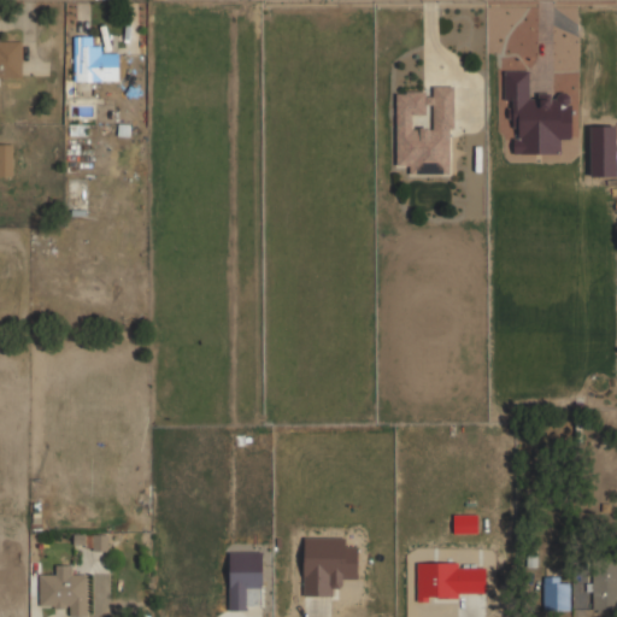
[(0,75),(22,76),(22,36),(0,35),(0,75)]
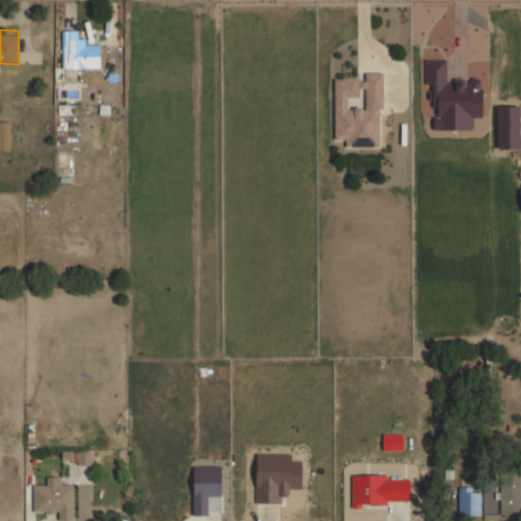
[(101,70),(101,43),(81,42),(82,30),(63,30),(62,69),(101,70)]
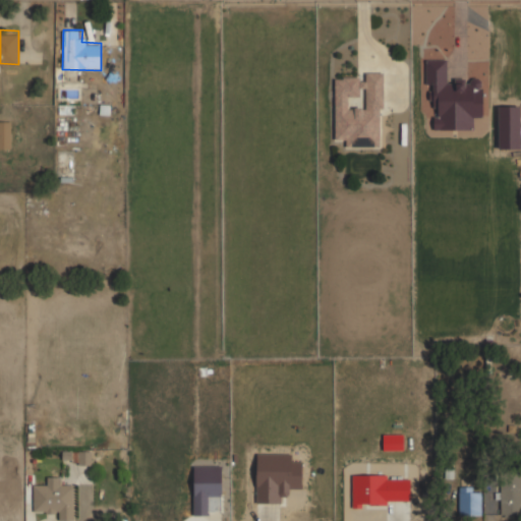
[(482,90),(457,91),(457,83),(446,83),(446,60),(436,60),(436,68),(425,68),(425,84),(432,84),(432,108),(437,108),(438,130),(473,129),(473,117),(482,117),(482,90)]
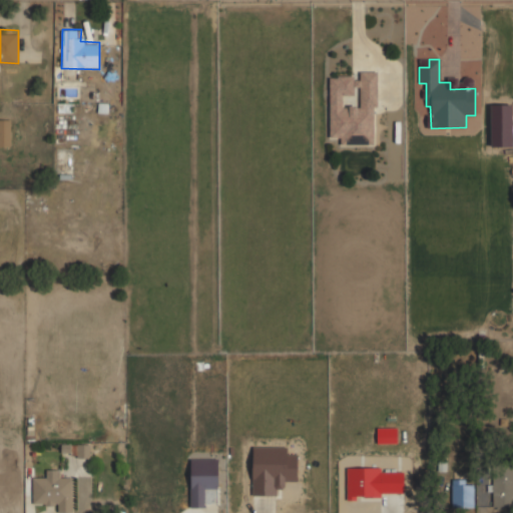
[(376,144),(377,71),(359,70),(359,75),(330,75),(330,135),(340,135),(340,144),(376,144)]
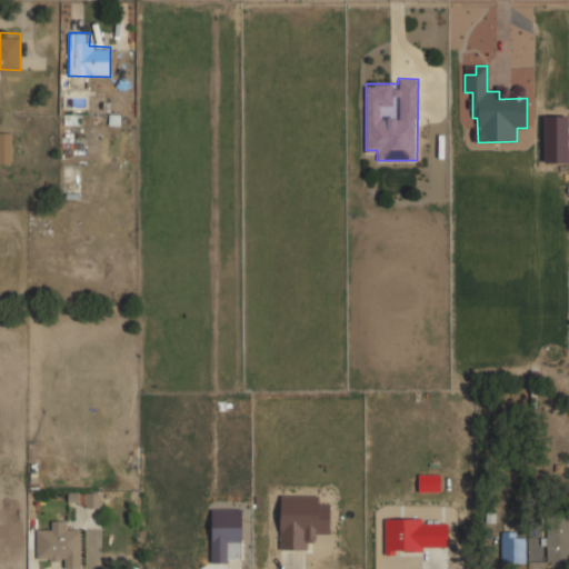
[(543,162),(568,162),(567,116),(542,116),(543,162)]
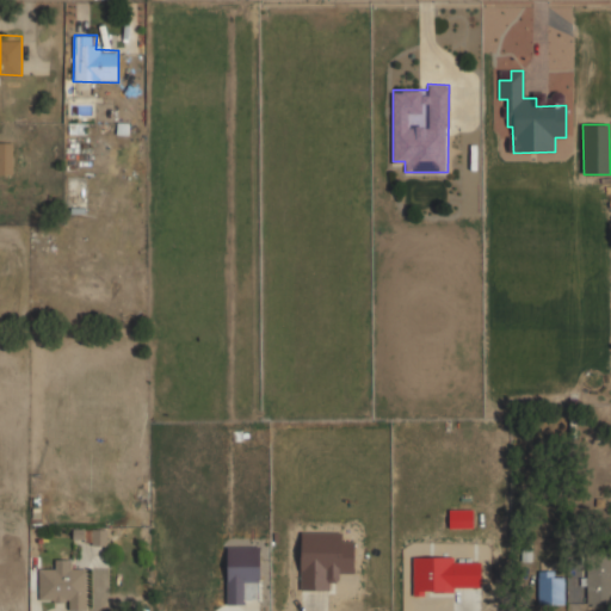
[(12,142),(0,142),(0,173),(12,173),(12,142)]
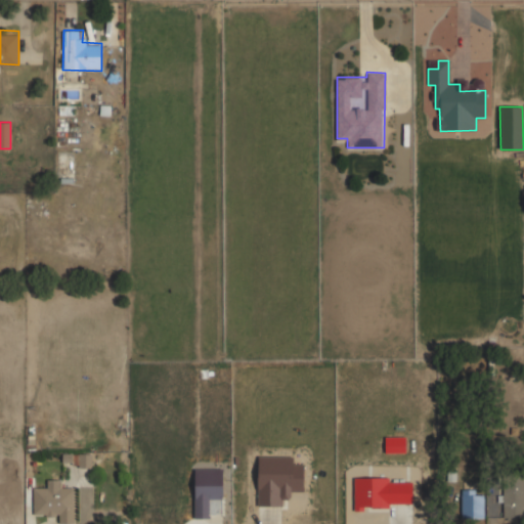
[(405,452),(405,436),(384,436),(385,453),(405,452)]
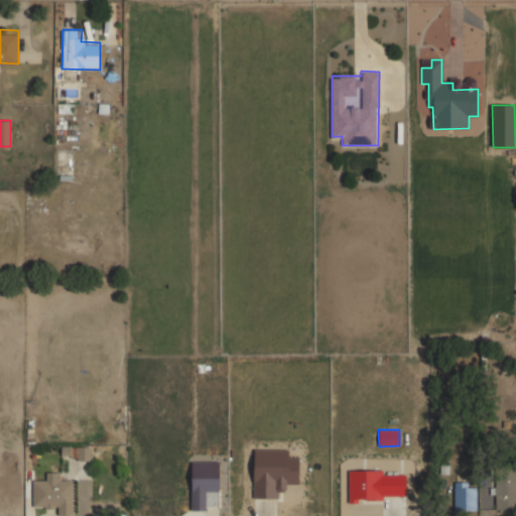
[(288,449),(254,449),(253,499),(277,499),(277,491),(285,491),(286,484),(298,484),(298,458),(288,458),(288,449)]
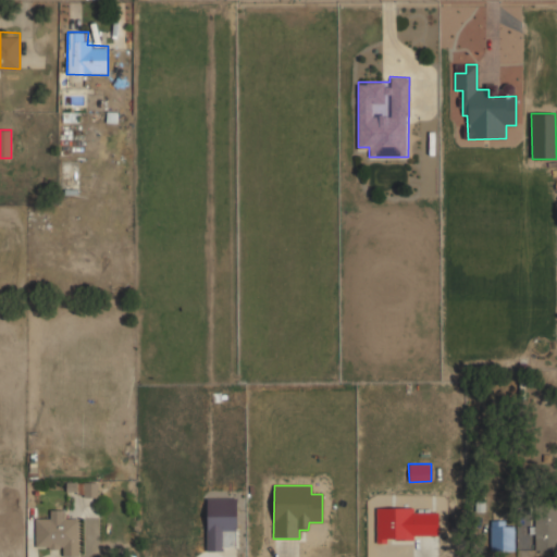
[(206,496),(206,549),(236,549),(236,496),(206,496)]
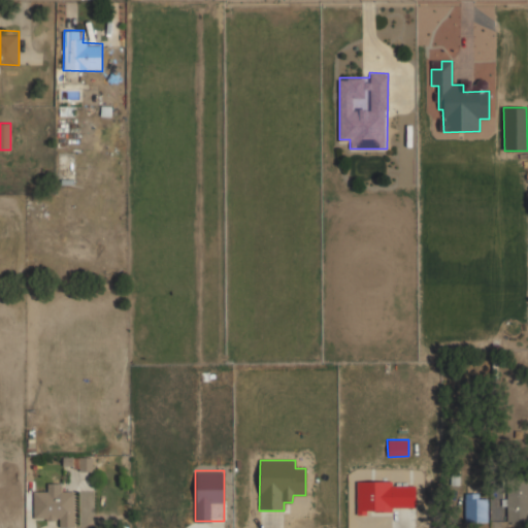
[(416,509),(415,486),(392,486),(392,481),(356,482),(356,510),(416,509)]
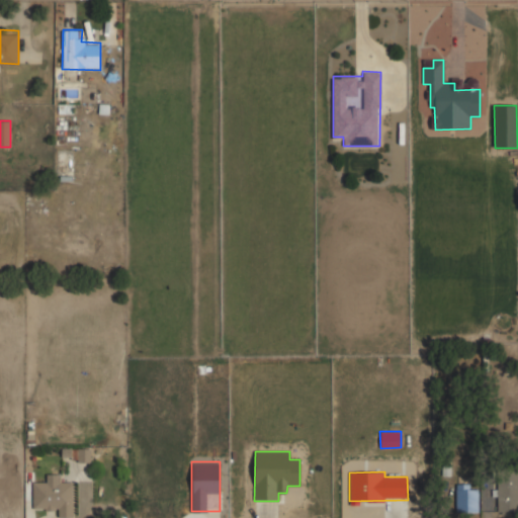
[(74,517),(74,483),(61,483),(61,473),(47,473),(47,483),(33,483),(33,508),(56,508),(56,517),(74,517)]
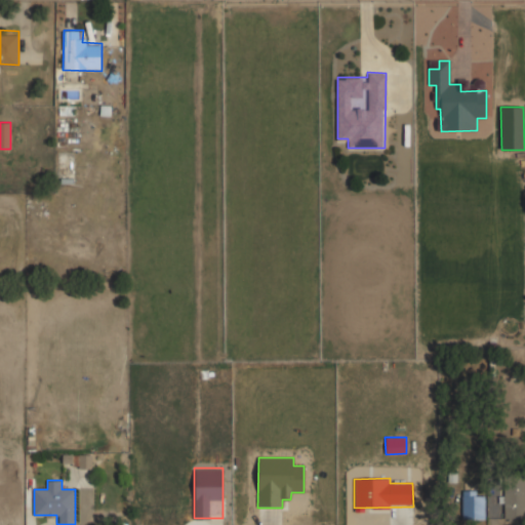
[(505,519),(524,519),(524,483),(505,483),(505,519)]
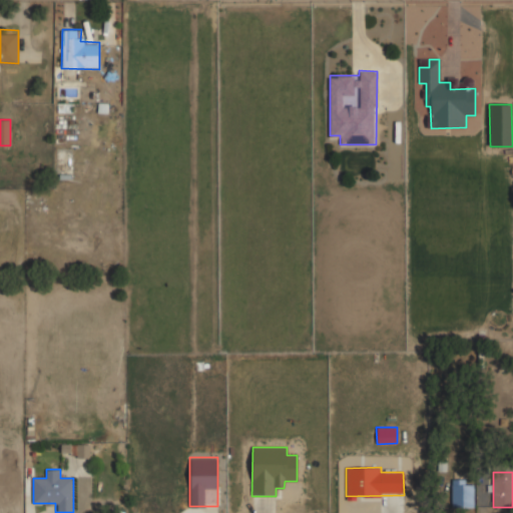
[(474,479),(452,479),(452,507),(474,507),(474,479)]
